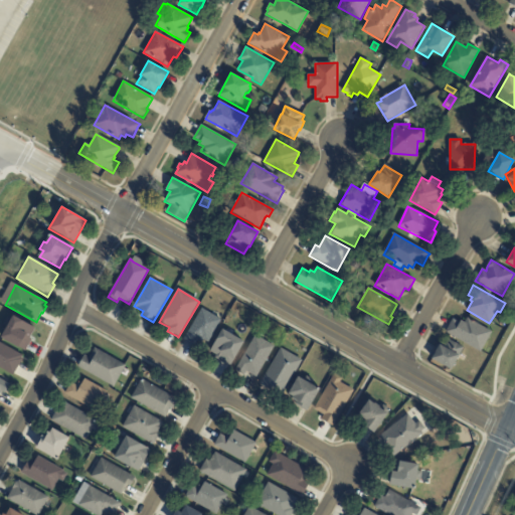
[(212,315),(221,321),(208,343),(204,341),(202,344),(199,342),(196,347),(184,340),(202,309),(212,315)]
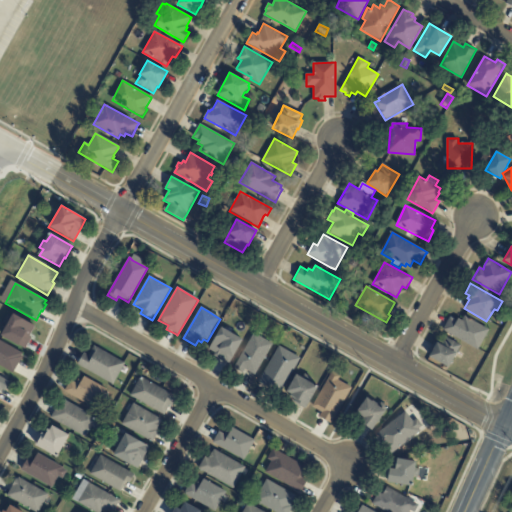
[(30,334),(29,337),(33,339),(33,340),(31,339),(25,350),(0,336),(6,326),(3,324),(7,316),(10,318),(12,314),(34,327),(30,334)]
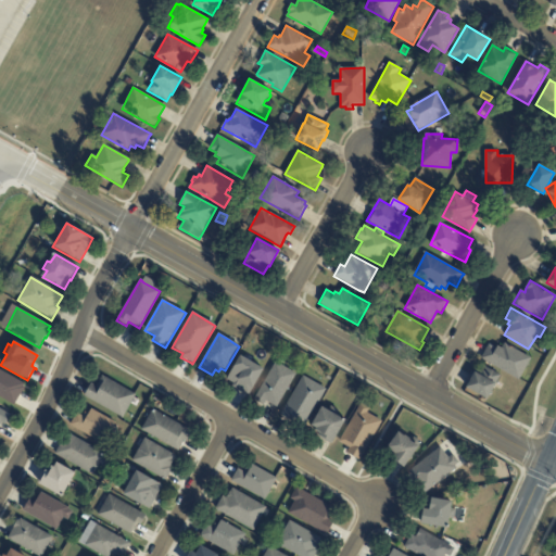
[(510,346),(531,358),(519,381),(482,359),(489,345),(497,350),(498,346),(503,349),(506,343),(510,346)]
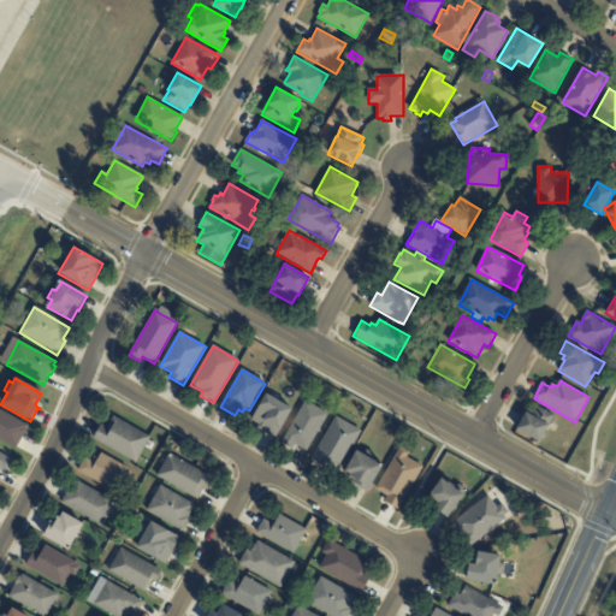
[(271,397),(291,409),(276,438),(256,427),(258,425),(252,421),(266,395),(271,397)]
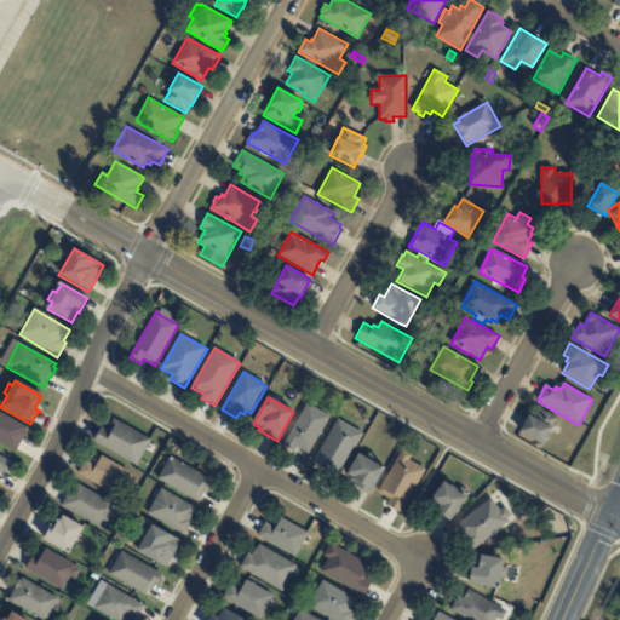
[(309,405),(329,418),(308,454),(297,448),(294,453),(283,446),(308,405),(309,405)]
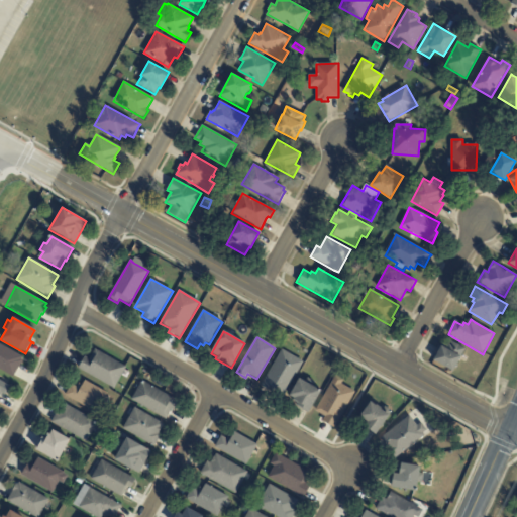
[(462,354),(454,372),(434,360),(441,346),(443,348),(448,340),(466,349),(462,354)]
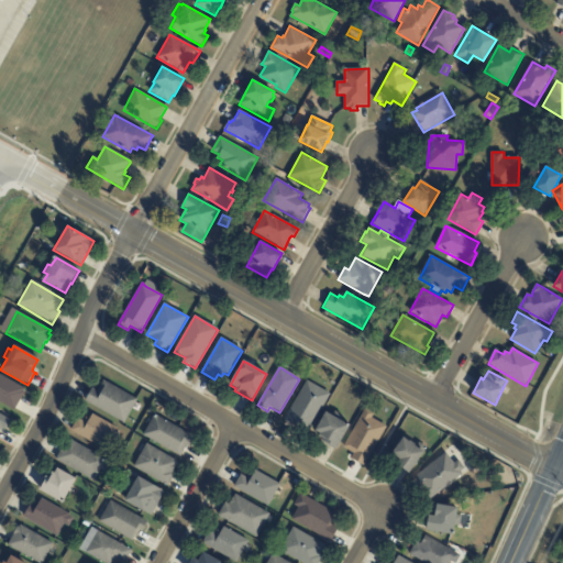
[(24,390),(23,392),(25,393),(21,400),(20,400),(14,410),(0,401),(0,375),(24,389),(24,390)]
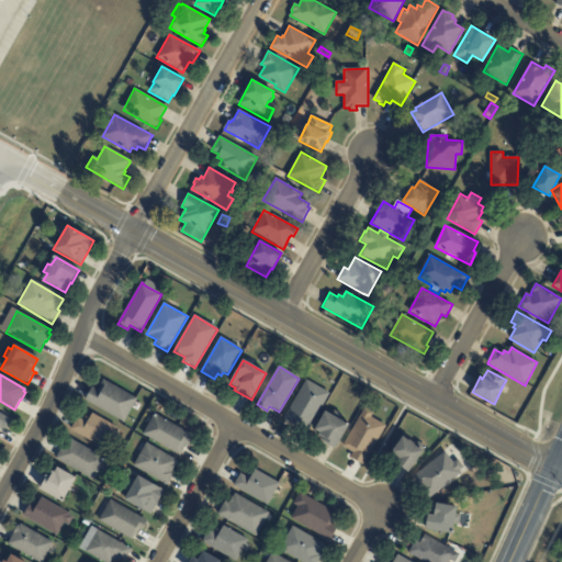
[(136,401),(124,423),(85,401),(91,388),(97,391),(103,381),(137,400),(136,401)]
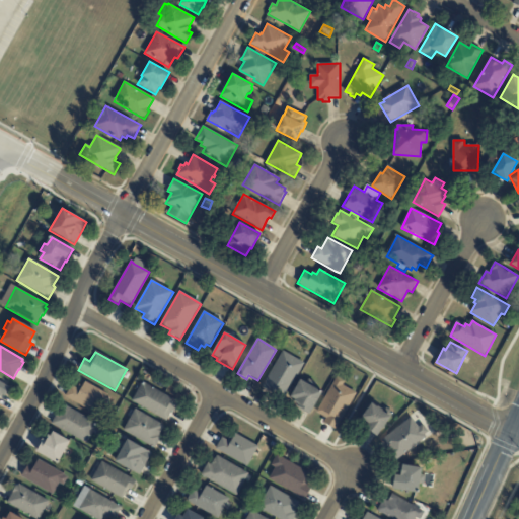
[(273,393),(263,387),(283,352),(304,364),(286,396),(275,390),(273,393)]
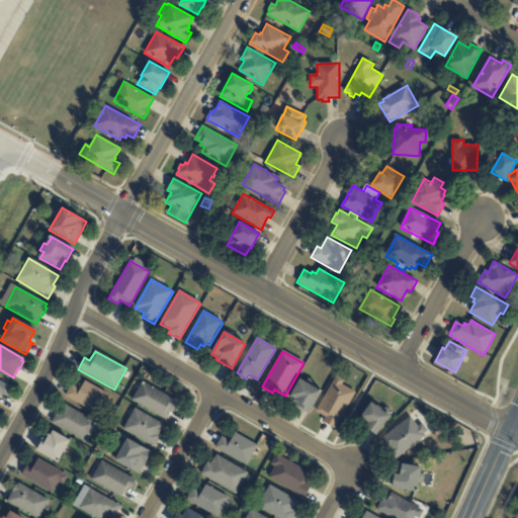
[(335,429),(323,422),(326,418),(316,412),(336,376),(345,381),(342,385),(355,394),(335,429)]
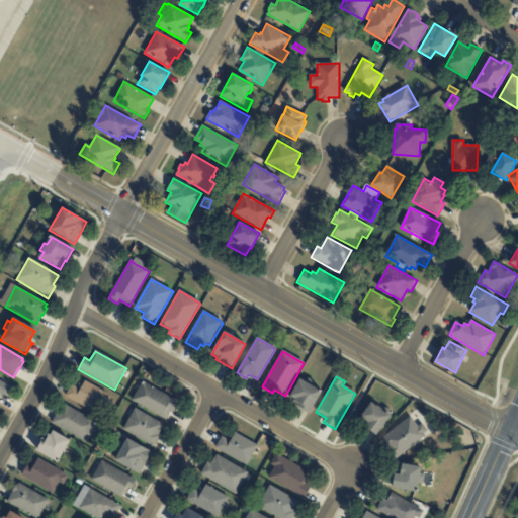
[(306,383),(322,393),(309,415),(297,408),(298,405),(293,402),(294,400),(290,397),(299,380),(306,383)]
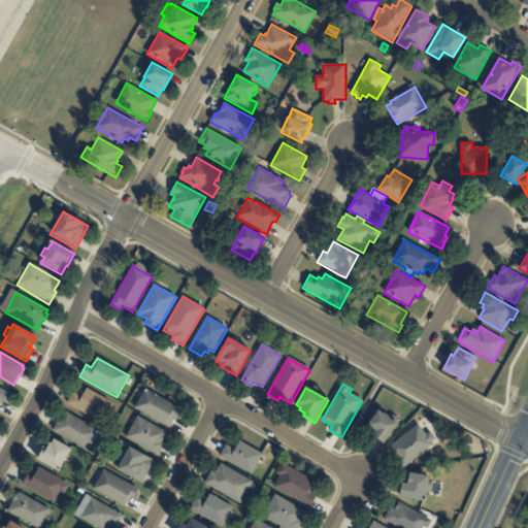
[(5,403),(4,404),(1,402),(0,404),(0,389),(9,395),(5,403)]
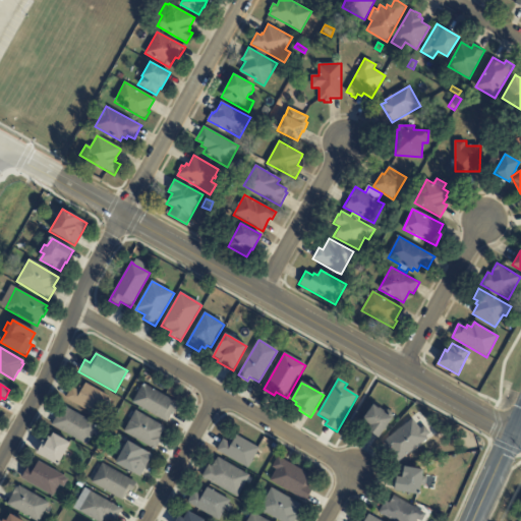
[(107,399),(97,417),(65,399),(71,388),(77,391),(79,387),(82,389),(85,384),(108,397),(107,399)]
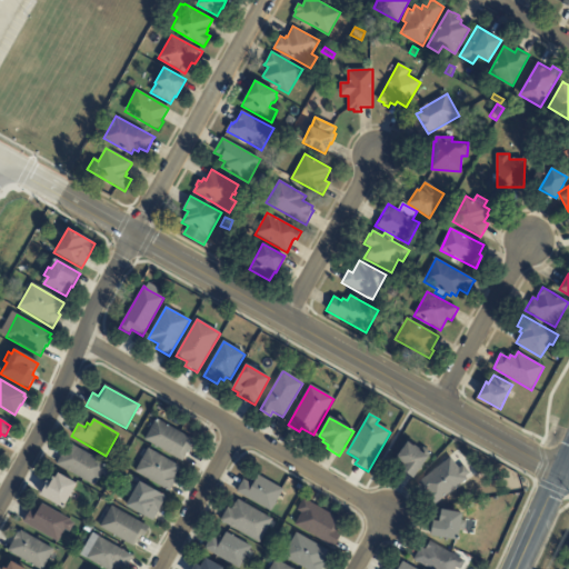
[(193,449),(192,452),(189,451),(182,462),(145,440),(156,420),(197,443),(193,449)]
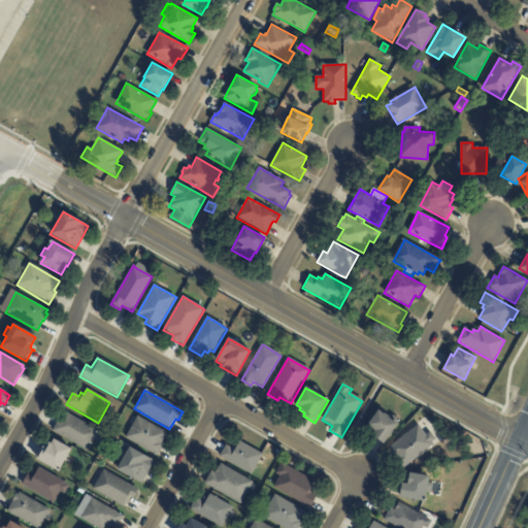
[(389,417),(390,418),(389,419),(398,425),(384,444),(372,436),(375,432),(368,426),(378,410),(384,415),(385,414),(389,417)]
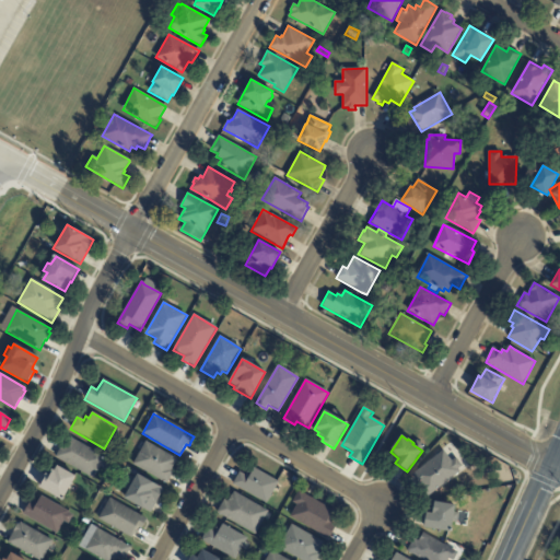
[(57,455),(61,447),(61,446),(63,441),(65,442),(68,436),(105,458),(105,459),(109,462),(104,470),(100,468),(94,479),(56,458),(57,455)]
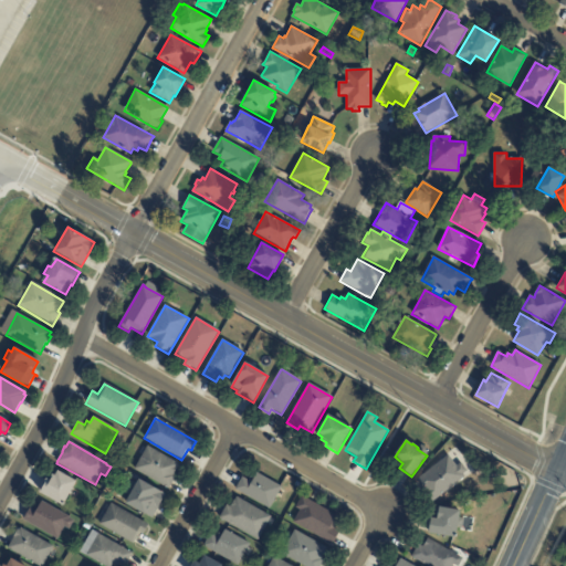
[(179,467),(174,475),(176,478),(169,490),(134,471),(147,448),(179,465),(179,467)]
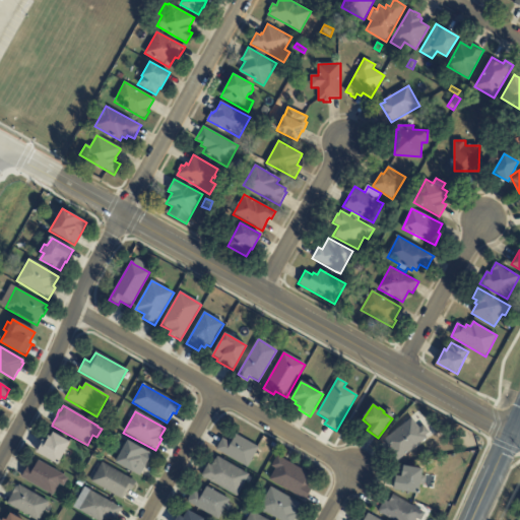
[(409,453),(397,462),(391,454),(393,453),(384,441),(411,418),(419,429),(424,426),(430,434),(426,437),(428,439),(409,453)]
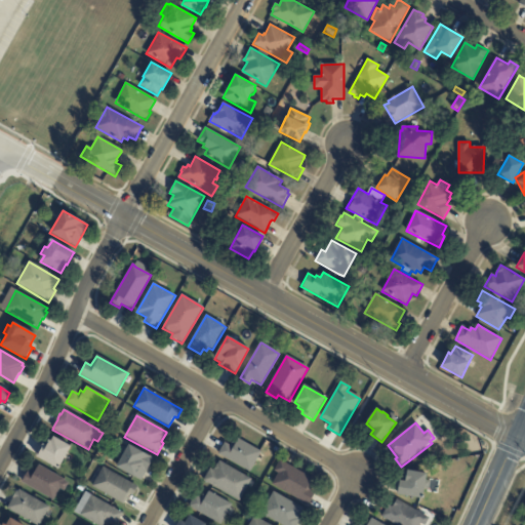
[(67,453),(56,470),(35,457),(42,445),(44,446),(47,441),(49,442),(52,438),(70,447),(67,453)]
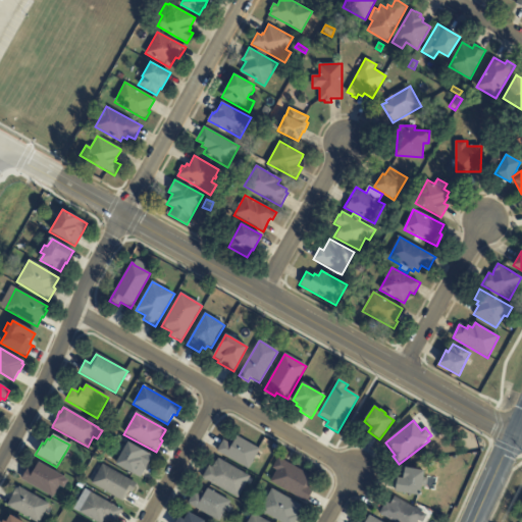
[(259,452),(249,470),(217,452),(223,441),(228,444),(230,440),(235,441),(237,437),(260,450),(259,452)]
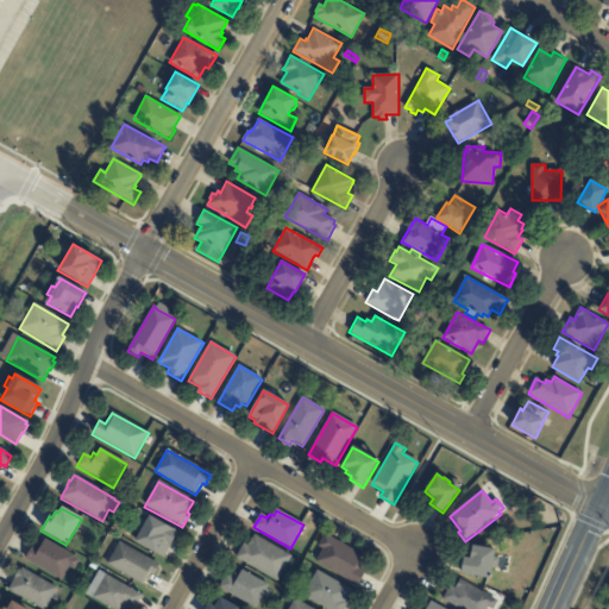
[(149,516),(177,532),(163,559),(133,542),(138,534),(130,529),(137,515),(146,521),(149,516)]
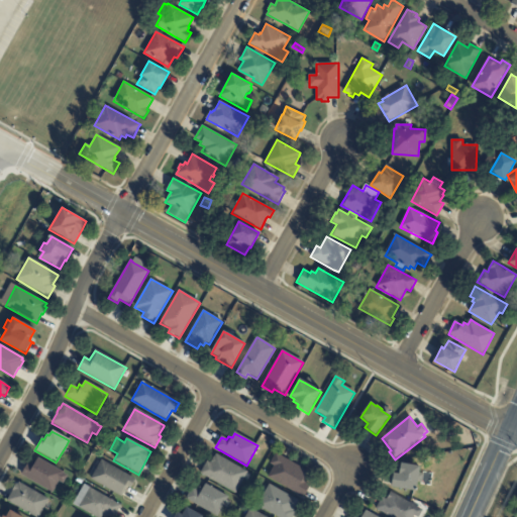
[(283,458),(311,474),(305,484),(310,487),(304,499),(268,479),(275,468),(270,464),(277,453),(283,458)]
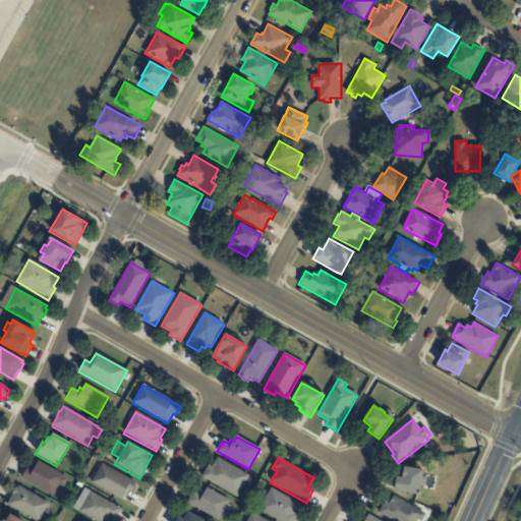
[(249,476),(237,498),(201,478),(209,466),(212,468),(216,461),(216,462),(218,459),(249,476)]
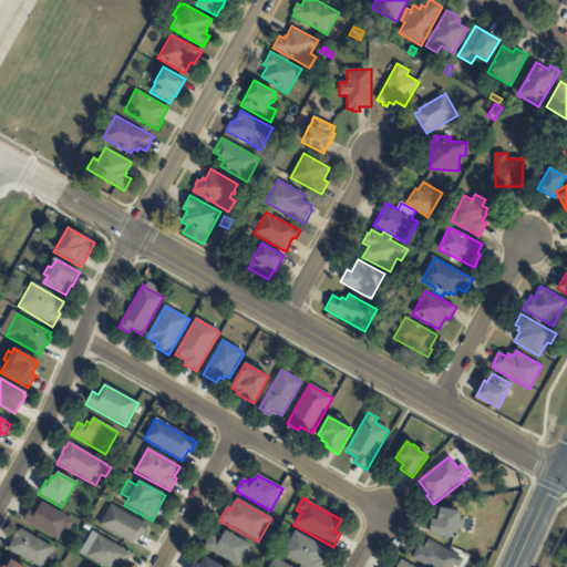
[(24,519),(30,509),(35,512),(41,503),(70,519),(70,521),(74,523),(69,531),(64,528),(58,540),(23,521),(24,519)]
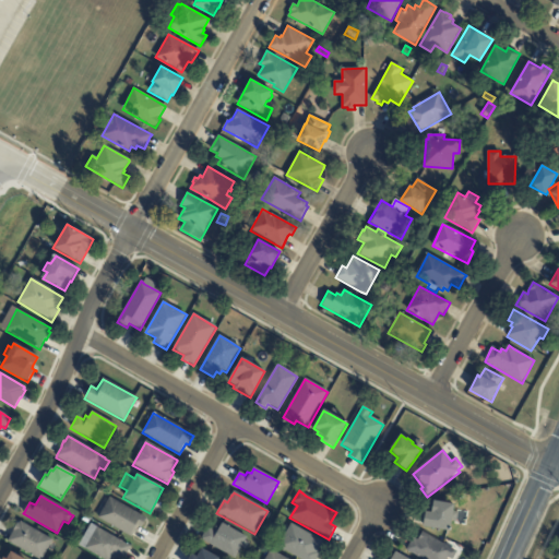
[(146,520),(141,530),(138,527),(132,537),(98,520),(110,498),(146,519),(146,520)]
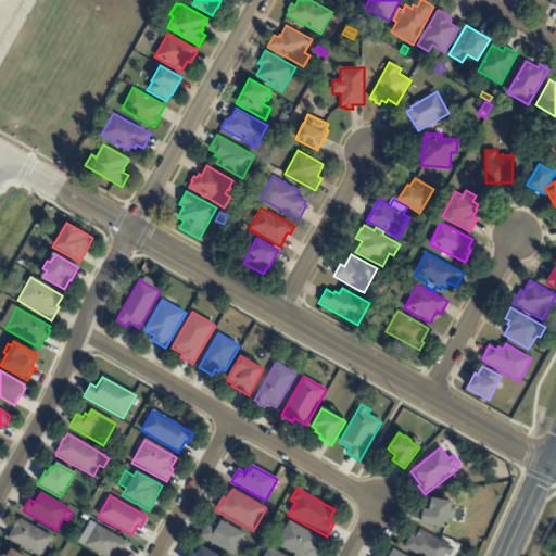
[(421,525),(424,509),(427,510),(429,498),(452,502),(451,509),(456,510),(454,520),(450,519),(447,529),(421,525)]
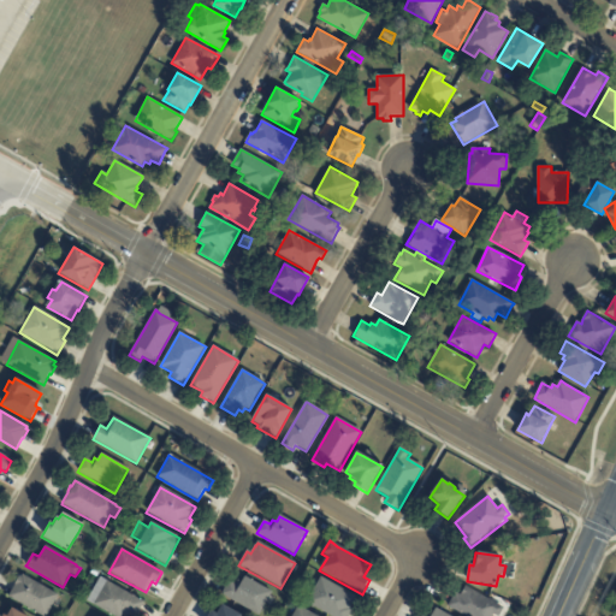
[(57,598),(47,615),(41,615),(9,598),(19,578),(21,578),(22,575),(58,596),(57,598)]
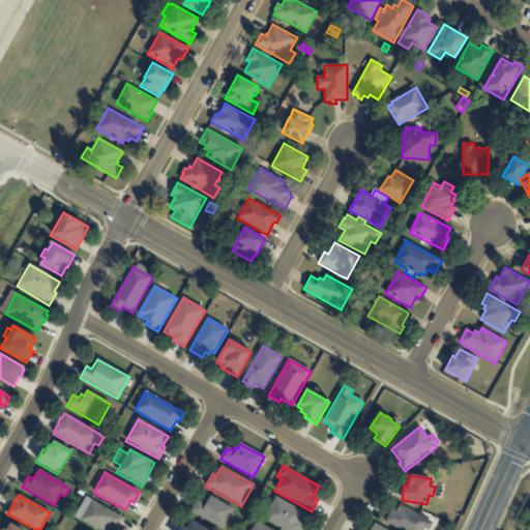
[(123,520),(117,529),(115,529),(112,528),(110,529),(108,529),(107,529),(106,529),(95,529),(74,518),(85,497),(123,519),(123,520)]
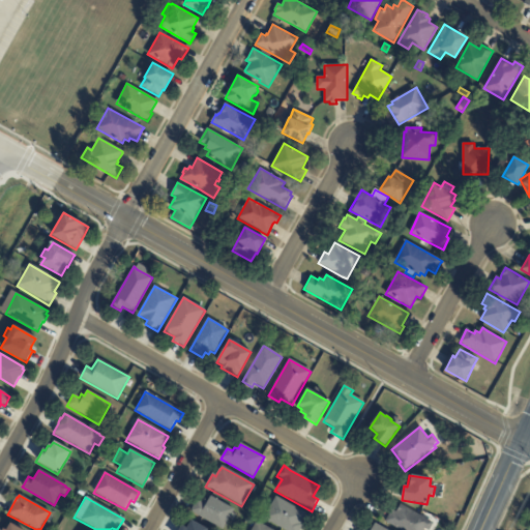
[(233,512),(223,529),(190,512),(197,501),(203,504),(205,500),(208,502),(210,497),(234,510),(233,512)]
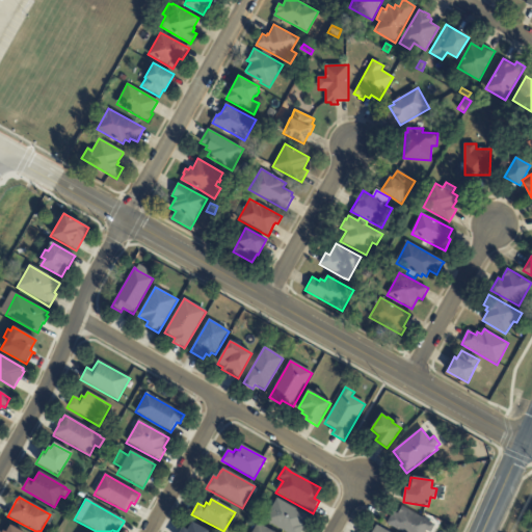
[(307,517),(301,527),(303,528),(300,531),(284,531),(265,521),(277,499),(308,516),(307,517)]
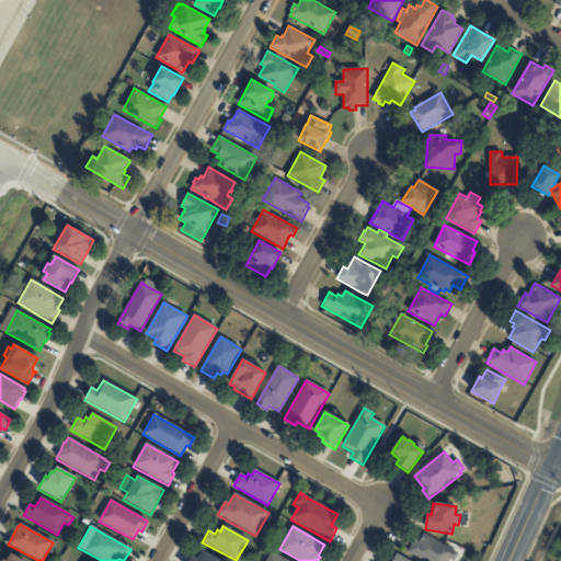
[(410,550),(415,540),(420,544),(424,535),(458,554),(455,560),(453,560),(450,560),(449,560),(422,560),(408,552),(410,550)]
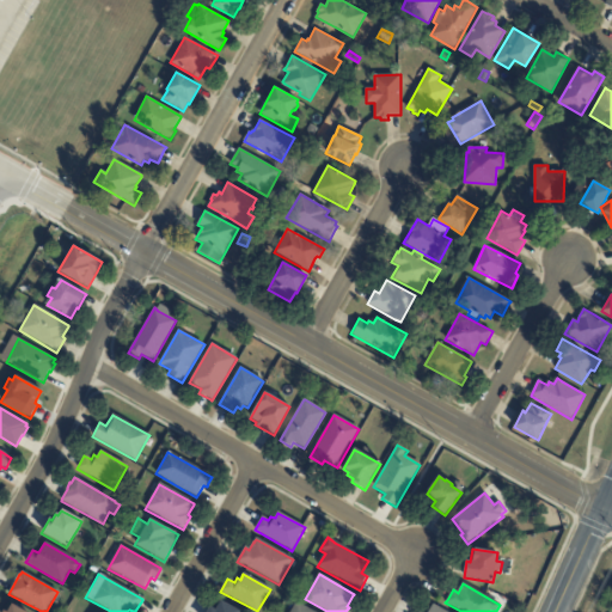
[(215,610),(208,606),(204,611),(238,611),(239,610),(219,600),(215,610)]
